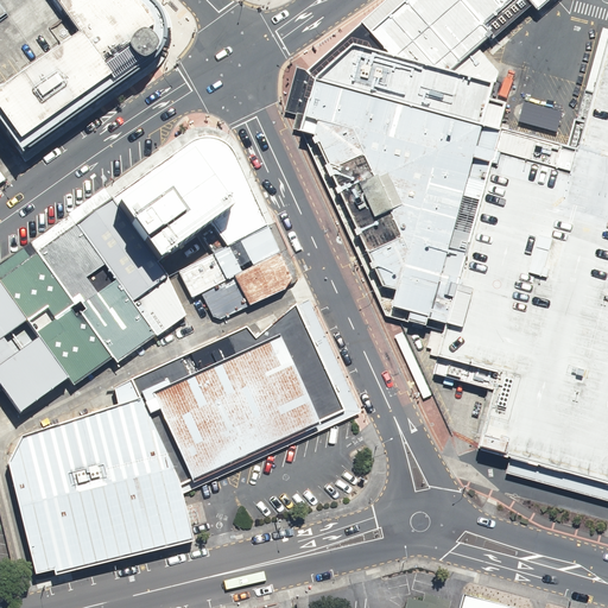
[(0,0),(0,132),(19,162),(150,69),(158,58),(162,49),(162,39),(160,31),(157,21),(137,0),(0,0)]
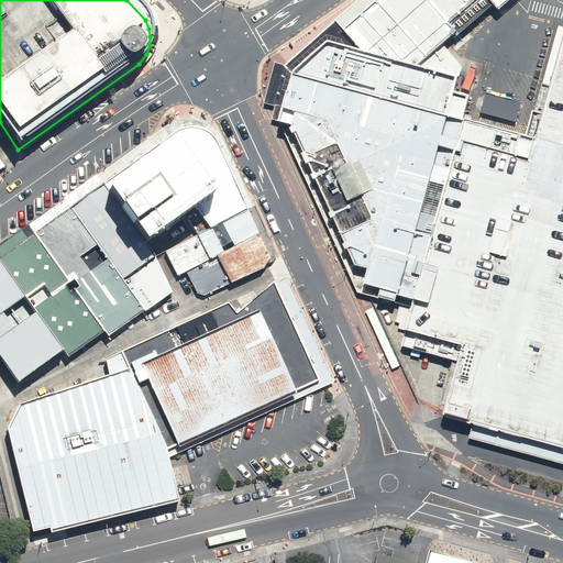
[(562,25),(556,24),(533,109),(531,109),(525,134),(465,118),(463,117),(468,95),(453,90),(457,77),(461,64),(442,43),(456,31),(459,34),(493,3),(498,10),(508,0),(355,0),(334,19),(284,63),(274,61),(263,101),(275,105),(271,119),(279,121),(356,290),(363,293),(368,294),(395,300),(397,294),(414,298),(411,305),(399,301),(394,320),(398,321),(397,326),(405,328),(400,343),(457,360),(442,412),(472,421),(467,437),(562,462),(562,25)]
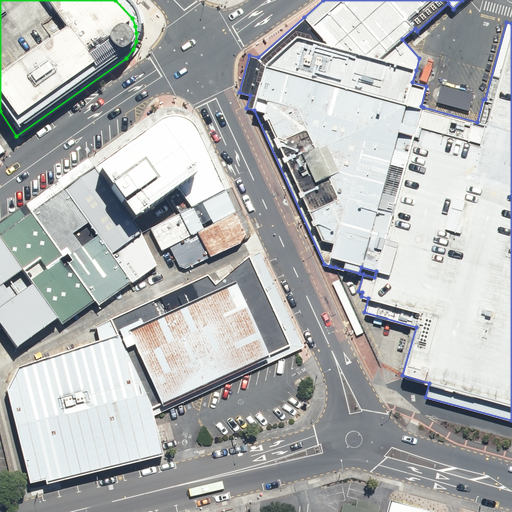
[(441,84),(436,101),(468,110),(473,93),(441,84)]
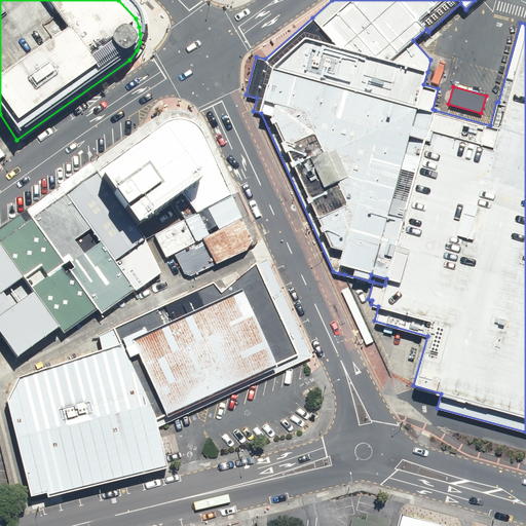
[(197,181),(180,193),(194,213),(229,195),(198,129),(194,124),(191,122),(185,119),(178,118),(171,118),(163,121),(157,124),(94,170),(99,177),(163,133),(197,181)]
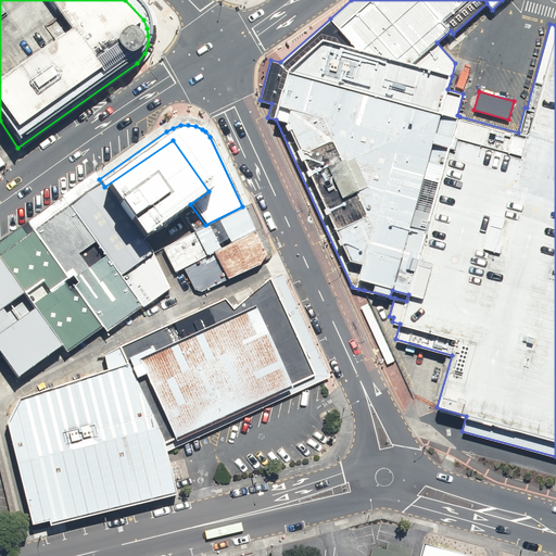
[(104,187),(142,238),(190,204),(209,191),(173,140),(104,187)]
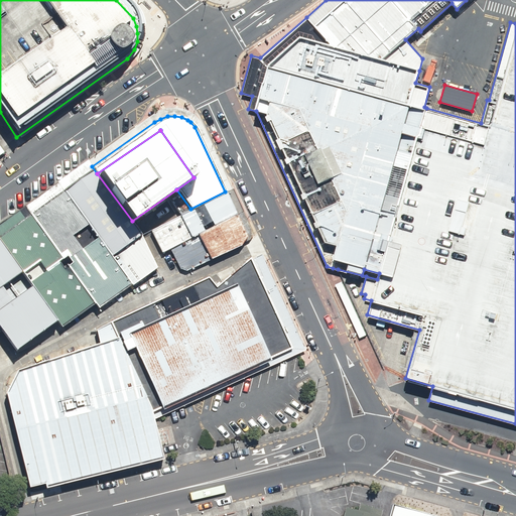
[(92,166),(61,188),(62,190),(130,284),(131,285),(155,267),(140,233),(132,221),(97,173),(92,166)]
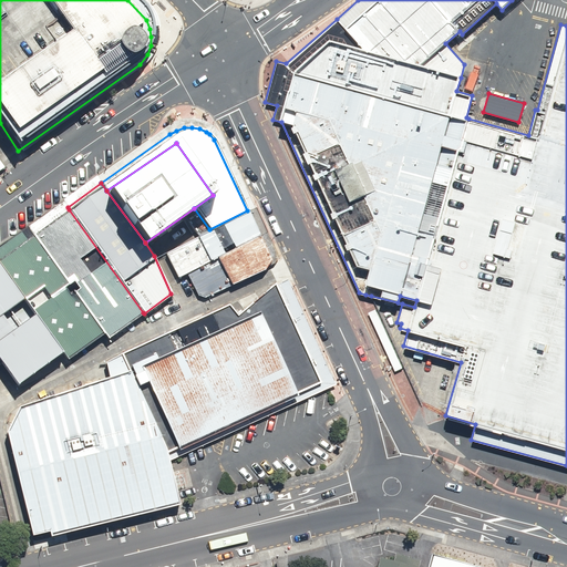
[(106,338),(143,312),(69,209),(32,234),(103,333),(106,338)]
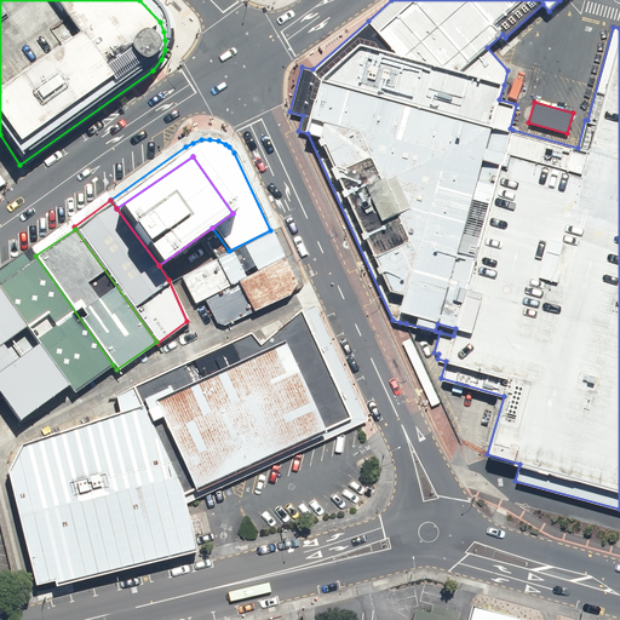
[(282,257),(270,230),(229,251),(179,276),(193,303),(202,298),(236,281),(282,257)]
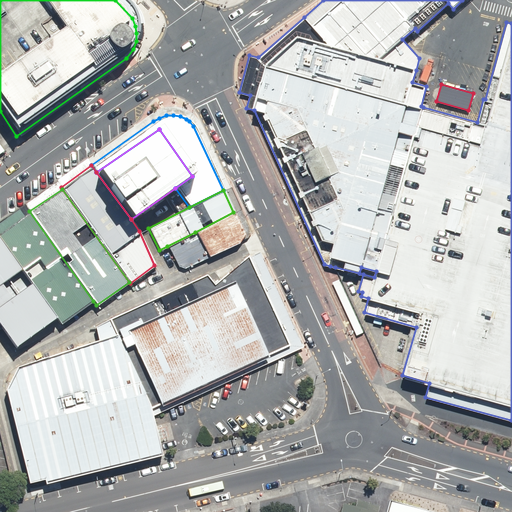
[(93,301),(29,211),(0,230),(0,240),(19,268),(29,282),(54,316),(59,324),(93,301)]
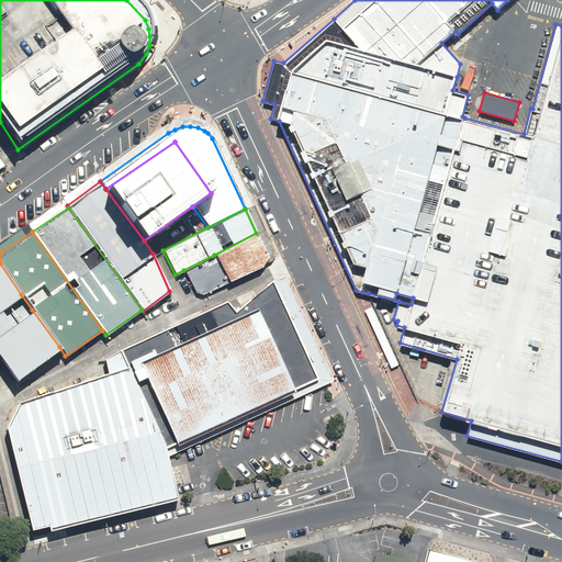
[(268,258),(256,233),(214,255),(228,282),(260,267),(268,258)]
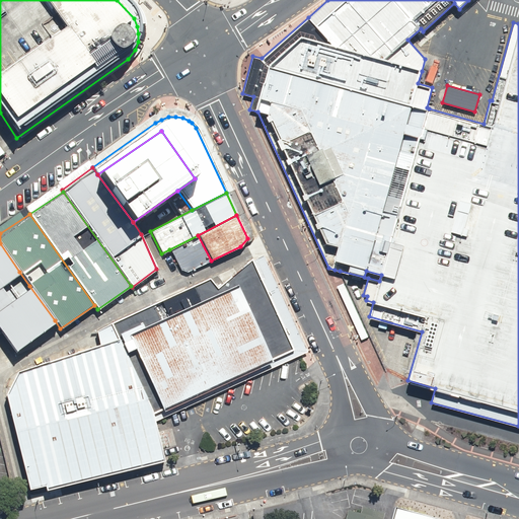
[(187,273),(211,261),(198,235),(169,249),(179,270),(187,273)]
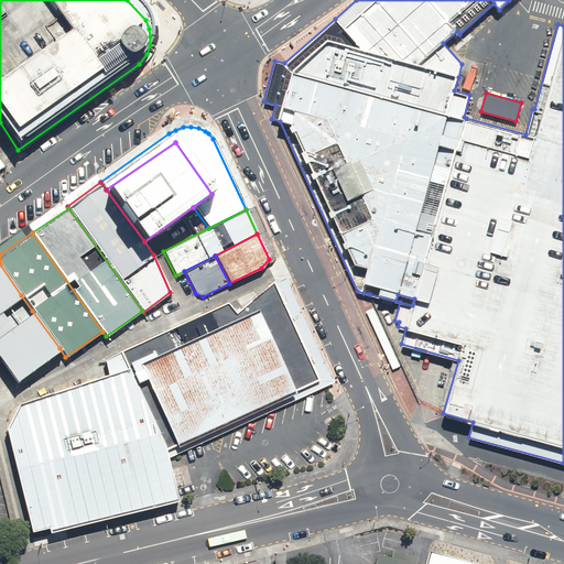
[(0,311),(21,295),(0,264),(0,361),(14,381),(60,348),(32,311),(10,327),(0,312),(0,311)]
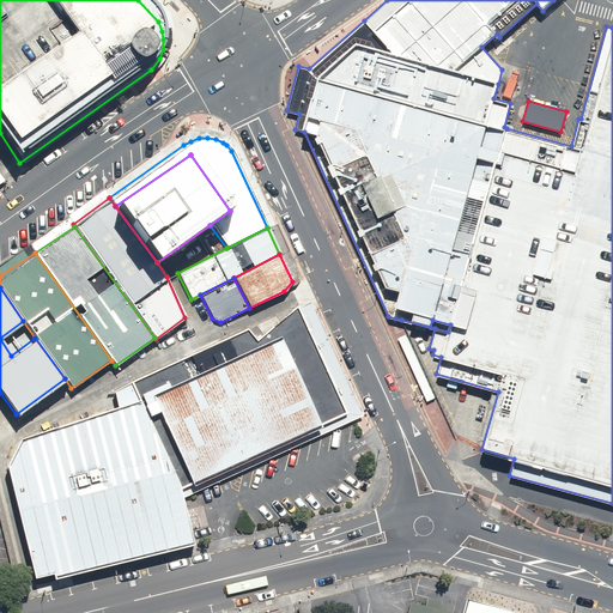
[(388,304),(378,309),(413,383),(423,380),(388,304)]
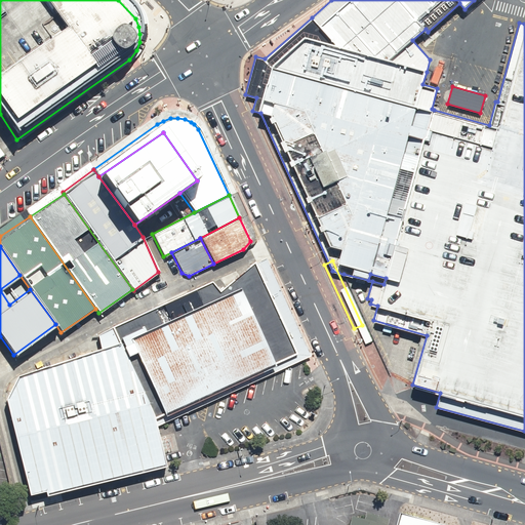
[(97,332),(105,345),(148,428),(293,362),(248,263),(97,332)]
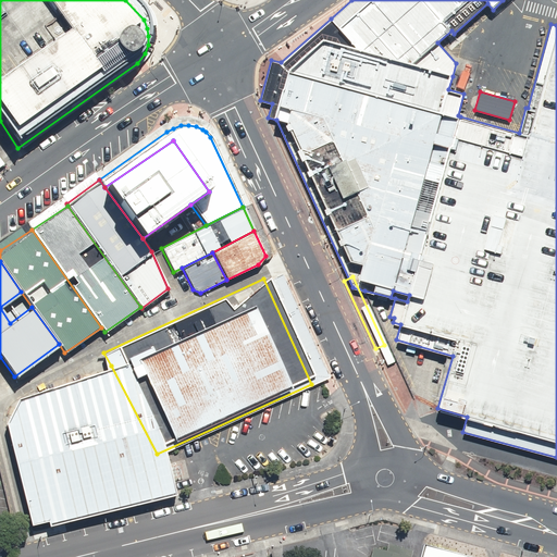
[(157,454),(111,366),(8,403),(2,425),(34,530),(169,496),(157,454)]
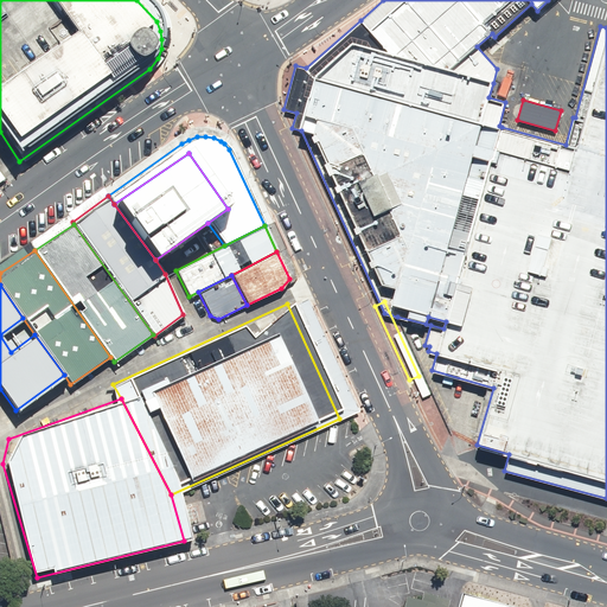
[(515,606),(461,592),(457,606),(515,606)]
